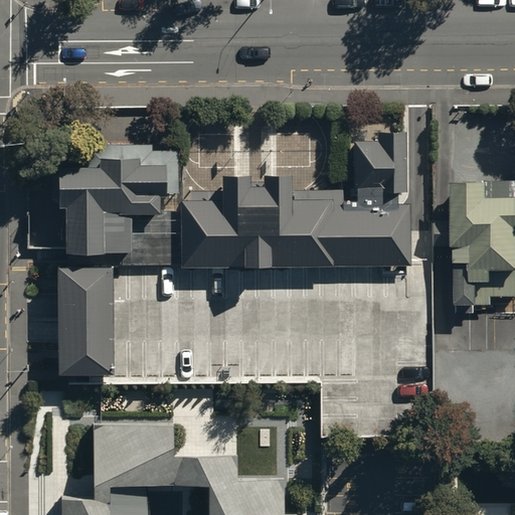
[(356,200),(343,200),(343,266),(409,266),(409,201),(397,201),(396,191),(406,191),(406,131),(379,131),(379,141),(355,141),(356,200)]
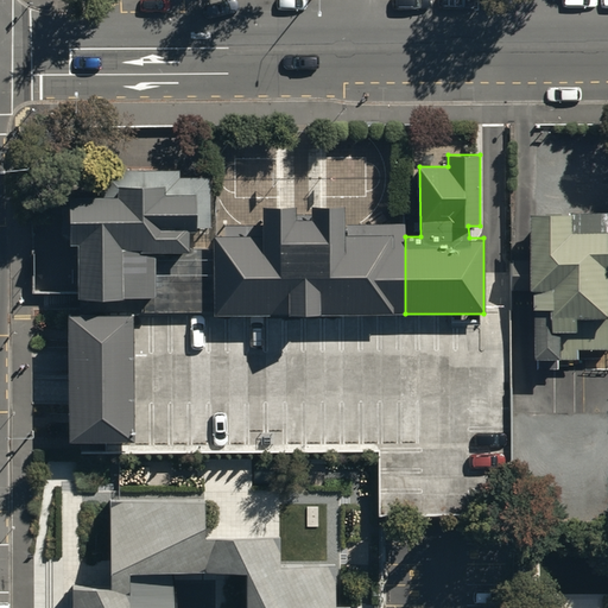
[(184,166),(113,166),(113,191),(24,192),(25,298),(75,297),(75,314),(133,314),(211,314),(211,248),(190,248),(190,232),(198,232),(200,226),(215,226),(215,173),(184,173),(184,166)]
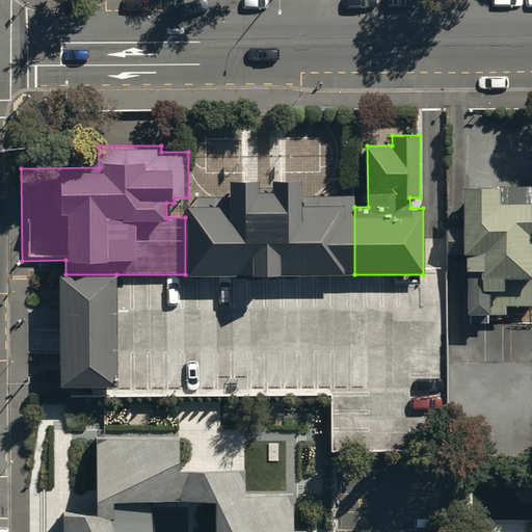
[(185,217),(185,274),(354,274),(354,207),(354,196),(300,196),(300,180),(272,180),(272,191),(258,192),(258,179),(229,179),(229,193),(195,193),(195,204),(185,204),(185,217)]
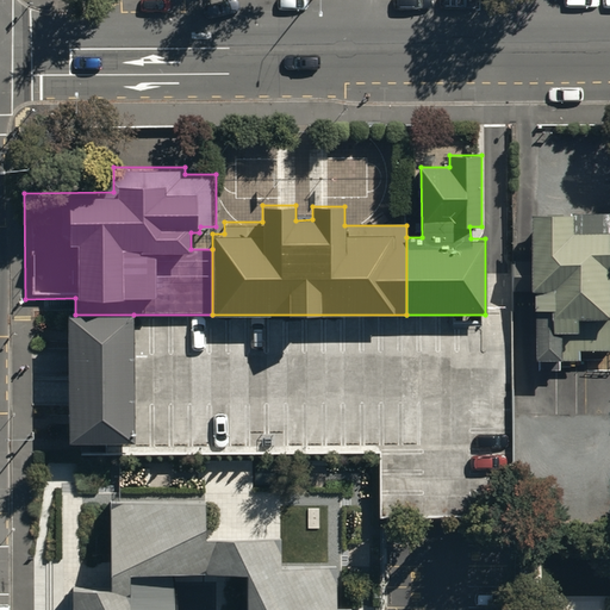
[(609,349),(609,211),(539,212),(540,360),(583,360),(583,350),(609,349)]
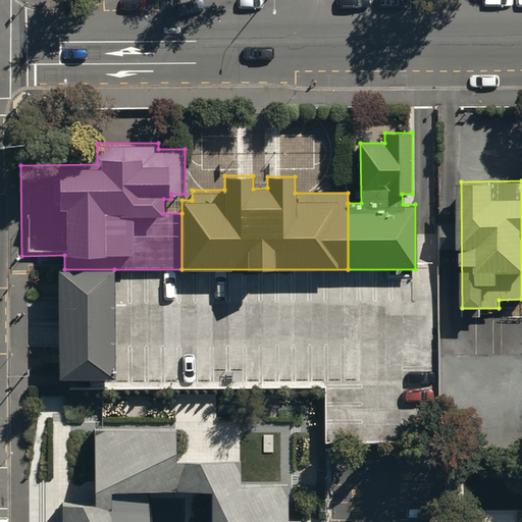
[(181,269),(114,269),(114,373),(113,388),(323,387),(323,444),(440,446),(440,316),(438,268),(425,268),(415,269),(348,269),(181,269)]
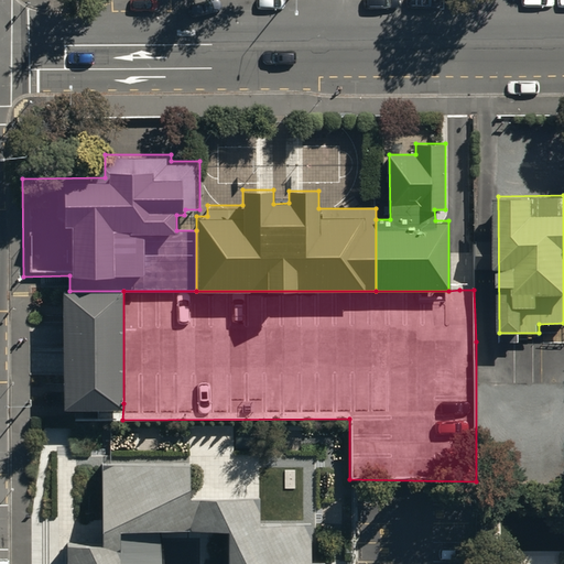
[(69,291),(64,291),(65,350),(65,403),(123,403),(123,350),(123,291),(69,291)]
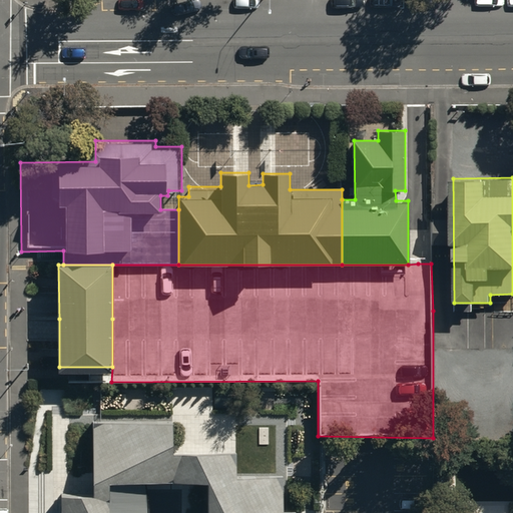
[(283,512),(284,476),(233,476),(233,449),(172,449),(172,418),(90,418),(91,490),(60,490),(60,512),(283,512)]
